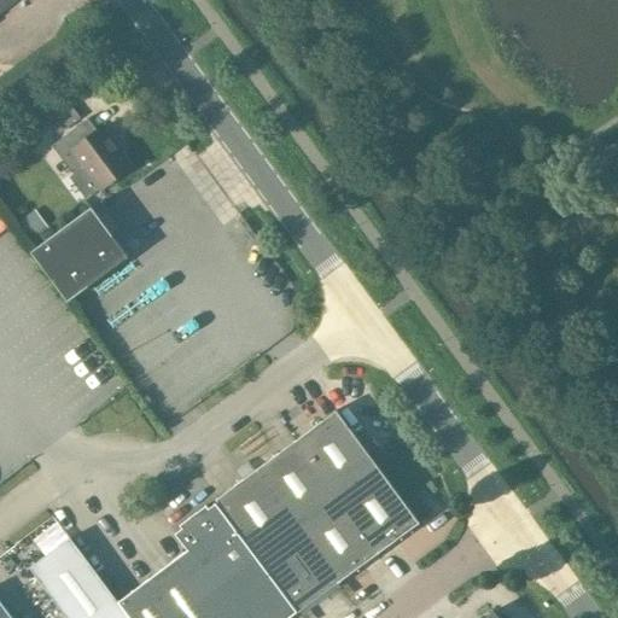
[(0,0),(0,13),(19,0),(0,0)]
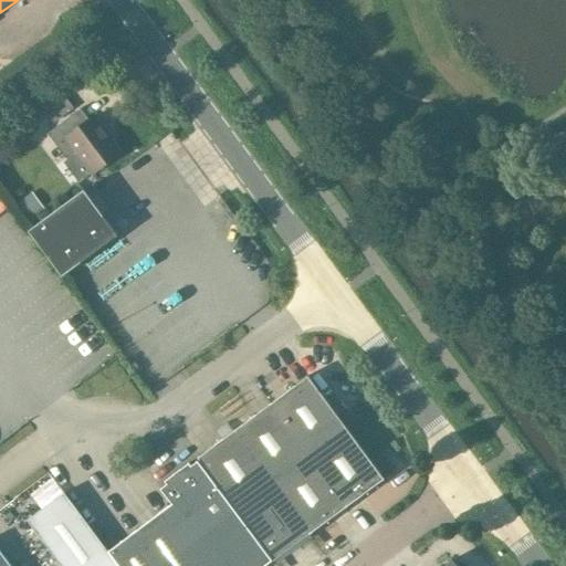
[(107,129),(97,115),(91,119),(82,108),(49,133),(67,159),(76,153),(93,174),(123,152),(107,130),(107,129)]
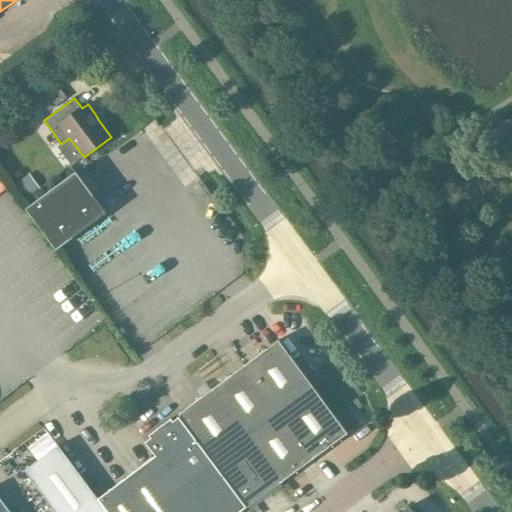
[(106,213),(99,202),(76,172),(27,208),(57,249),(106,213)]
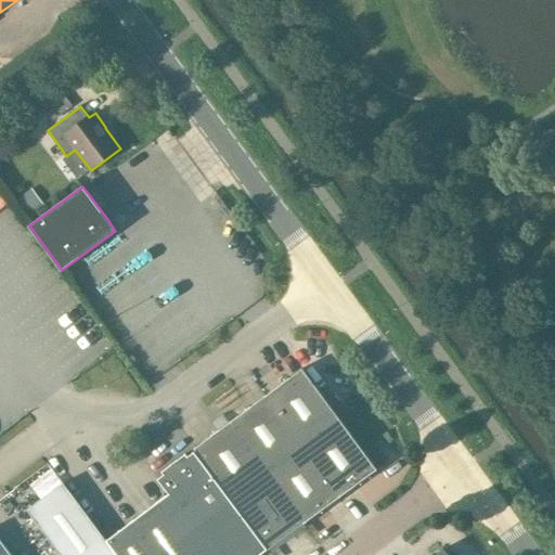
[(31,189),(15,201),(27,217),(43,205),(31,189)]
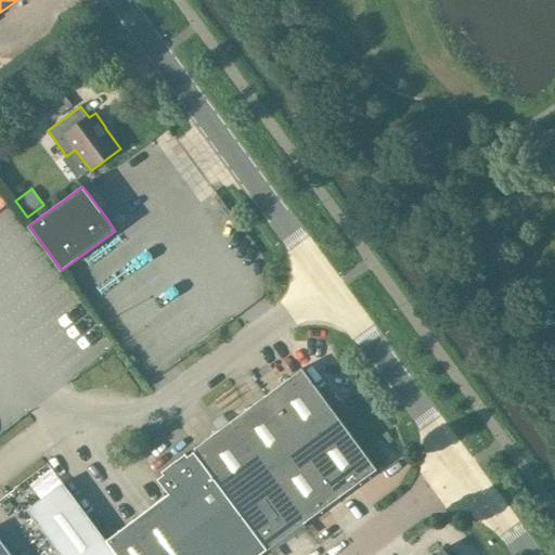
[(376,469),(301,369),(194,448),(269,549),(376,469)]
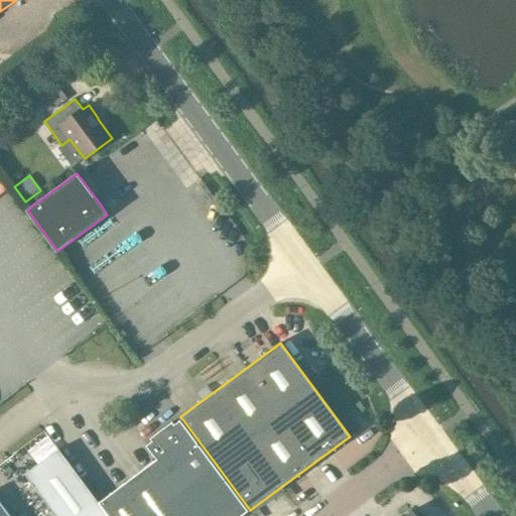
[(157,460),(98,502),(108,515),(240,515),(247,511),(180,420),(179,421),(174,425),(172,422),(165,427),(158,432),(160,435),(148,444),(147,444),(146,445),(157,460)]
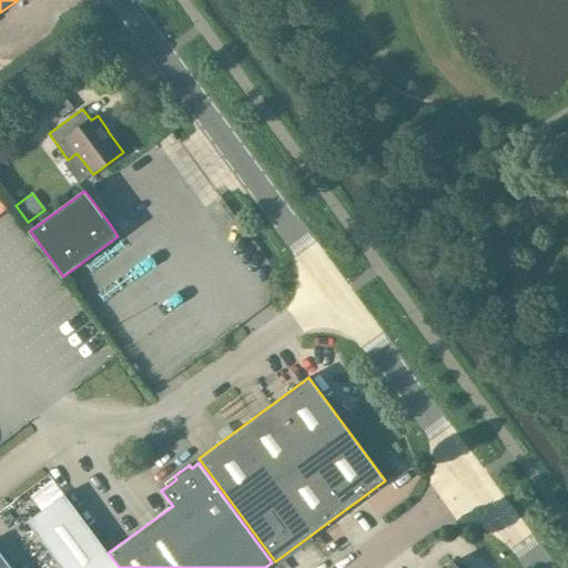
[(119,567),(108,553),(64,493),(27,521),(61,567),(119,567)]
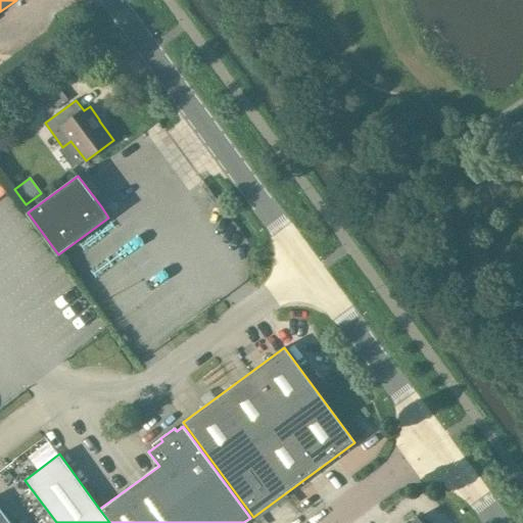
[(11,522),(0,507),(0,522),(11,522)]
